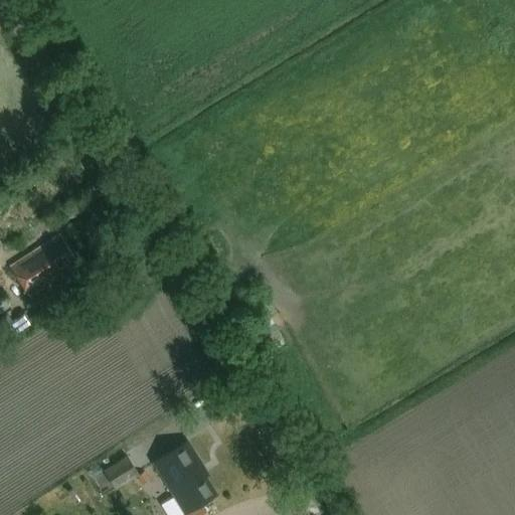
[(10,268),(28,300),(47,289),(45,286),(76,265),(58,237),(10,268)]
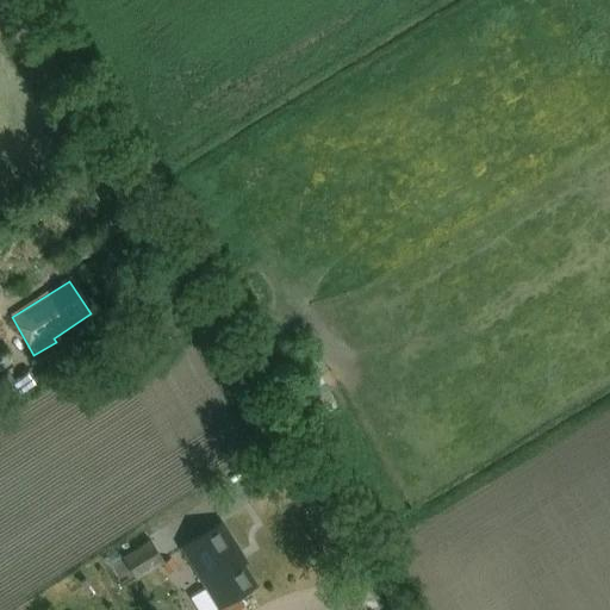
[(0,371),(11,365),(0,349),(0,348),(0,371)]
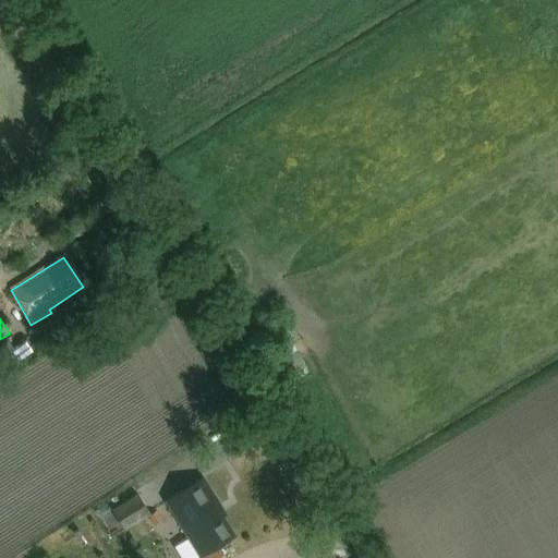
[(5,342),(0,346),(0,355),(1,359),(0,359),(0,361),(7,371),(32,353),(24,342),(12,351),(5,342)]
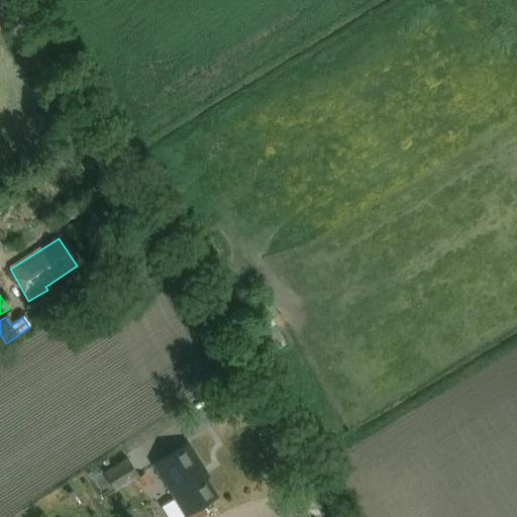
[(189,447),(154,467),(184,516),(186,516),(216,500),(206,483),(209,481),(189,447)]
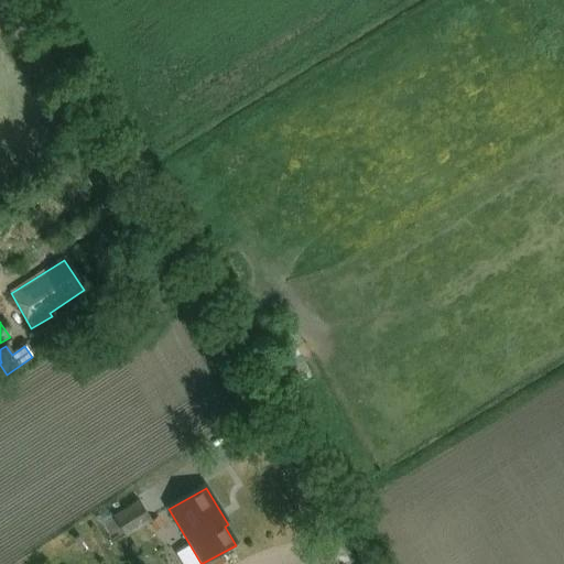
[(111,516),(125,537),(151,521),(138,500),(111,516)]
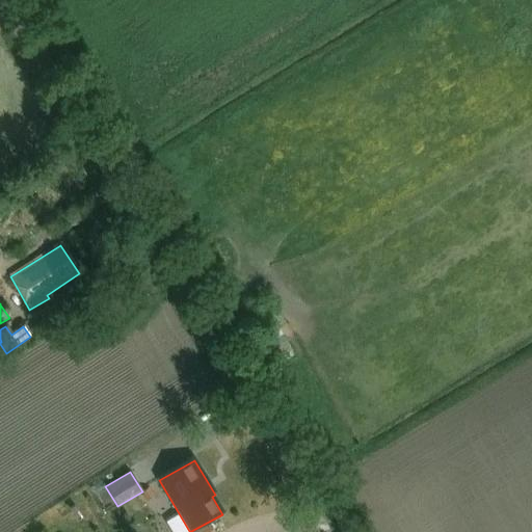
All buildings are outlined.
